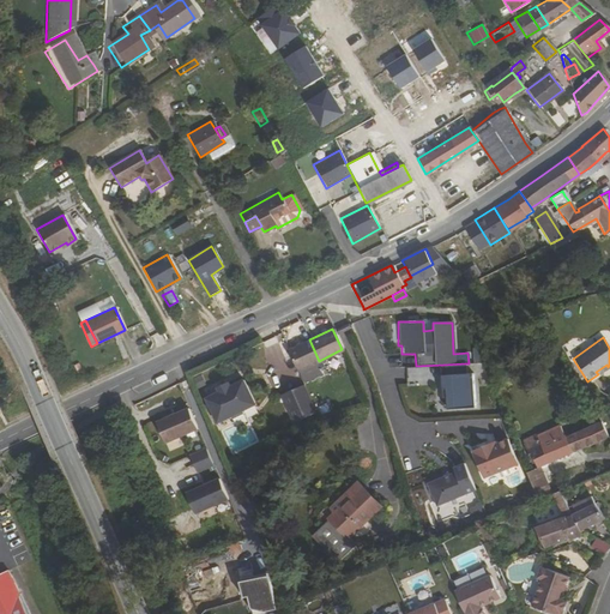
[(319,361),(309,339),(287,350),(297,372),(319,361)]
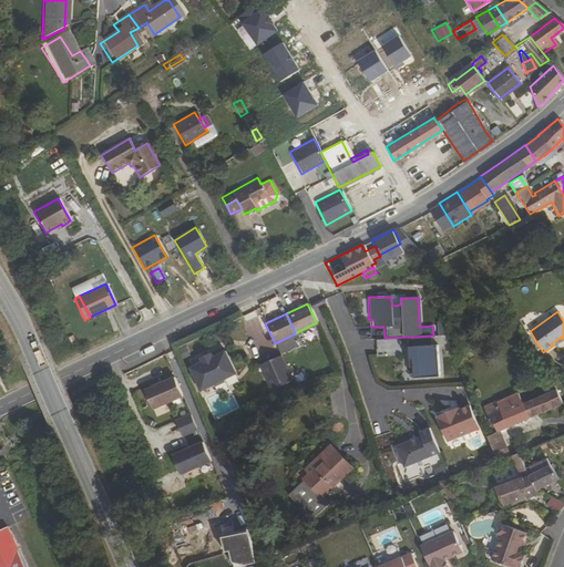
[(430,346),(430,336),(410,337),(411,346),(407,347),(408,359),(412,358),(412,378),(439,375),(437,344),(430,346)]
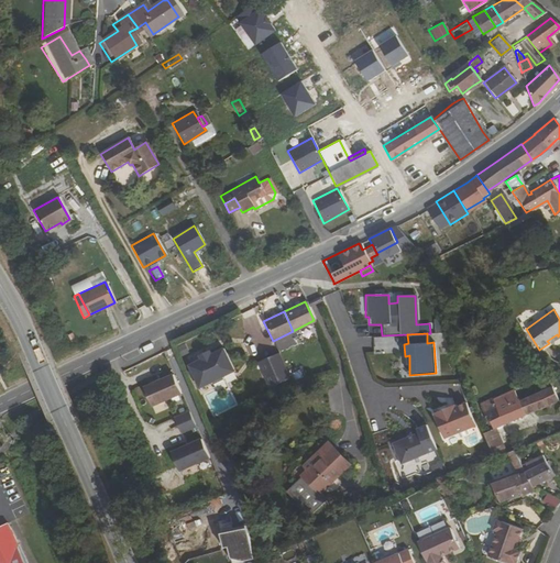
[(559,339),(558,337),(557,334),(547,341),(549,343),(550,345),(559,339)]
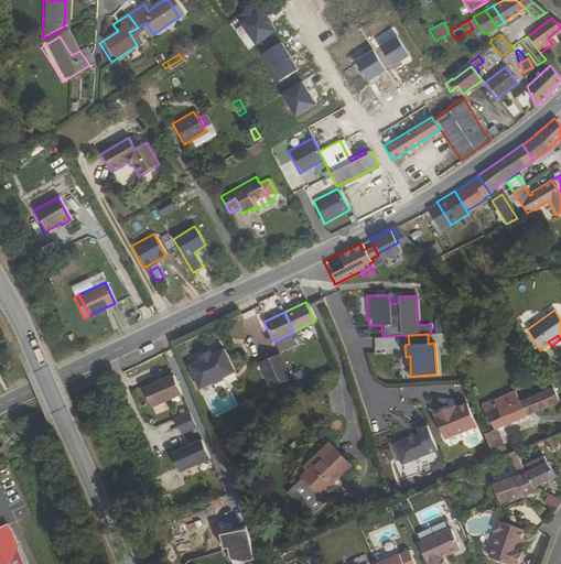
[(189,366),(200,388),(212,382),(213,384),(223,379),(222,377),(234,370),(223,349),(211,355),(209,351),(200,356),(201,360),(189,366)]
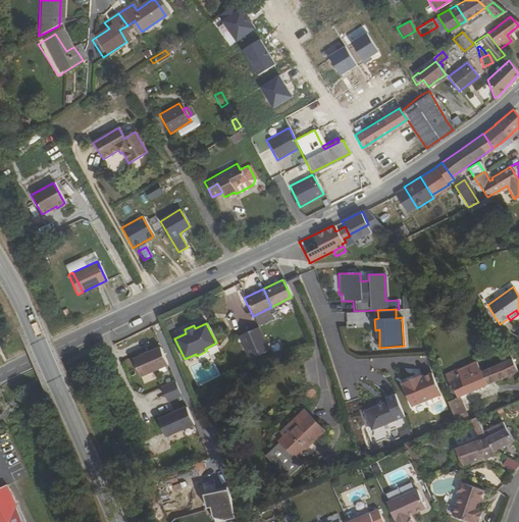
[(267,351),(256,327),(239,335),(249,359),(267,351)]
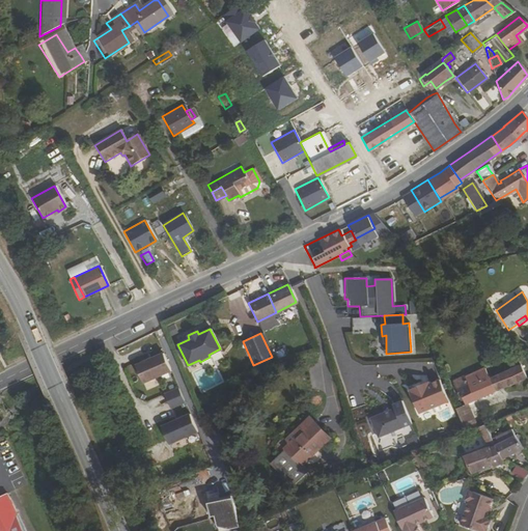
[(171,370),(163,353),(134,366),(143,385),(171,370)]
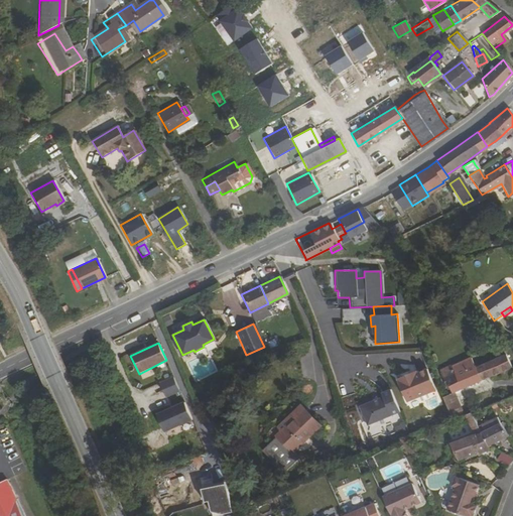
[(496,356),(500,353),(496,345),(491,347),(496,356)]
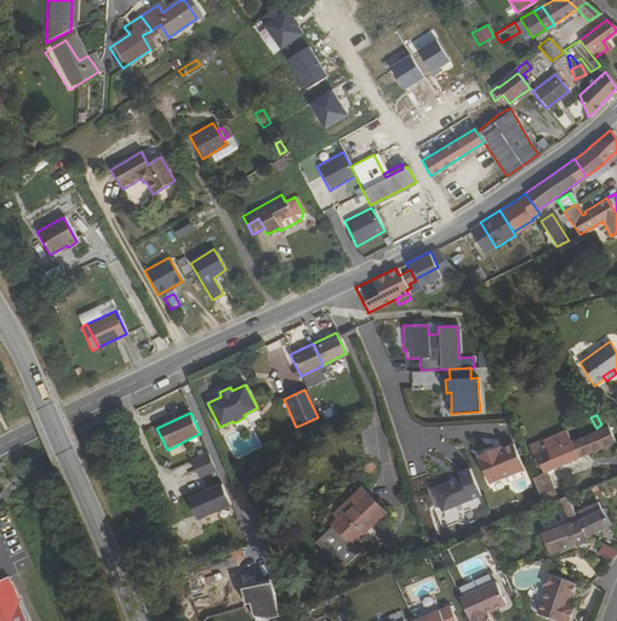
[(605,427),(592,432),(600,446),(612,442),(607,433),(605,427)]
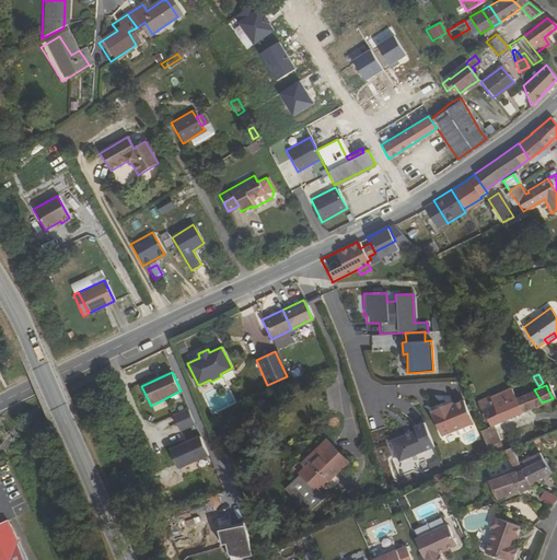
[(488,394),(475,400),(479,412),(482,411),(485,419),(487,424),(542,403),(534,389),(513,398),(509,387),(489,395),(488,394)]
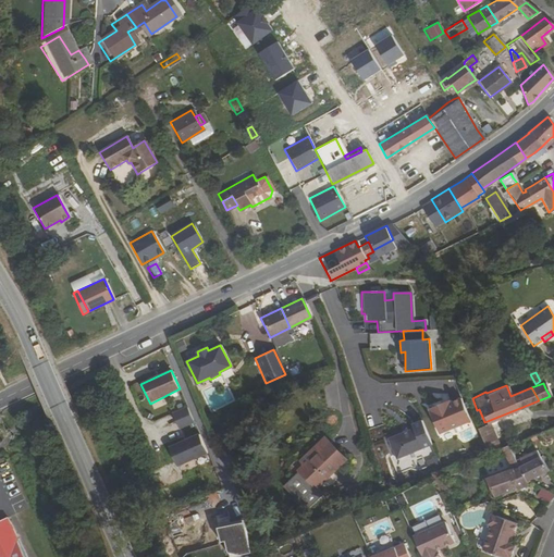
[(463,398),(430,410),(440,434),(472,421),(463,398)]
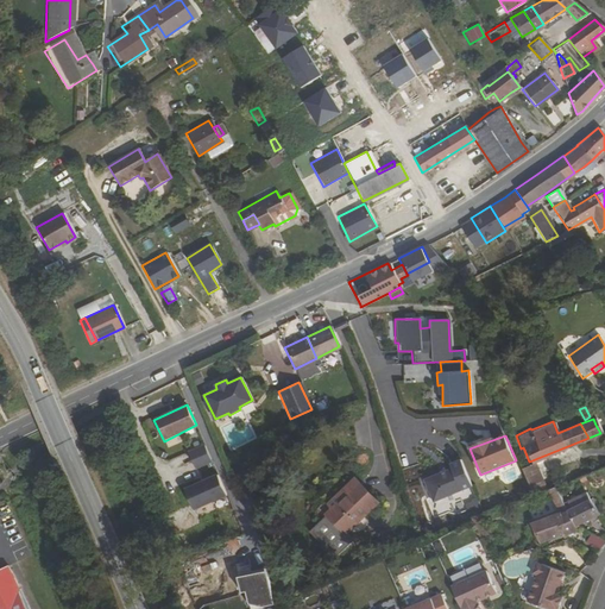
[(206,445),(188,453),(196,470),(214,462),(213,459),(206,445)]
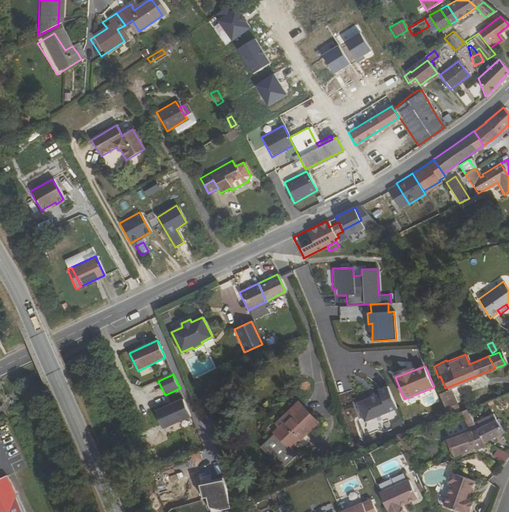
[(395,410),(385,386),(375,390),(377,395),(357,402),(364,423),(395,410)]
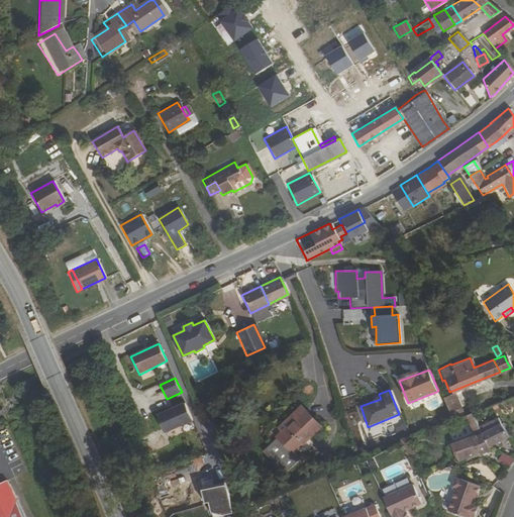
[(442,398),(449,417),(461,413),(454,394),(442,398)]
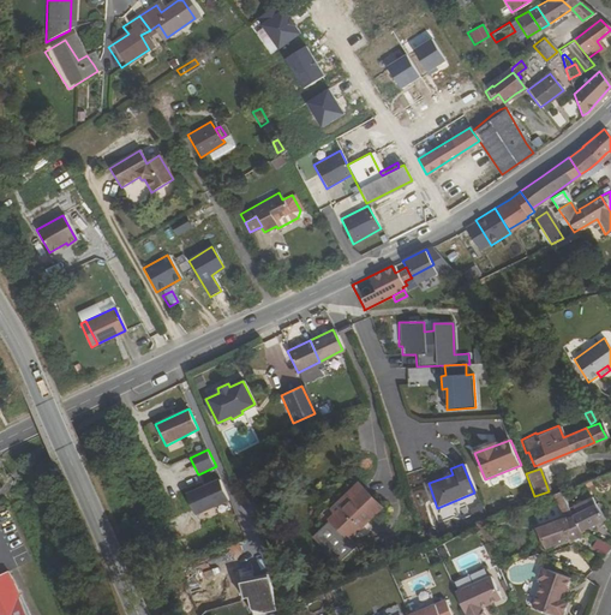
[(232,501),(222,481),(189,496),(198,518),(232,501)]
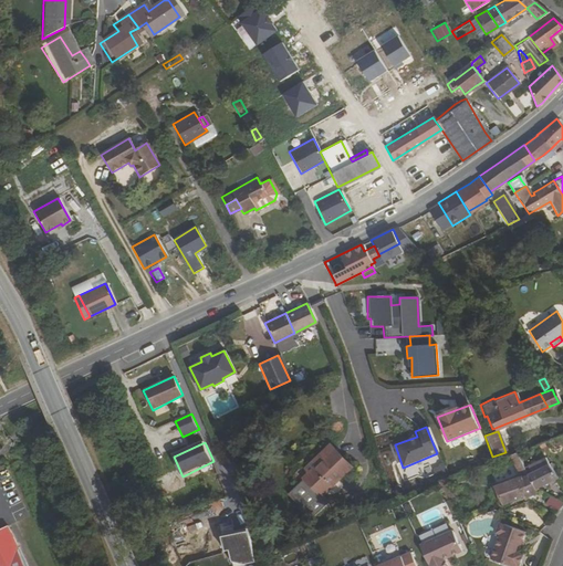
[(523,470),(512,448),(506,450),(517,471),(490,483),(500,502),(520,491),(521,492),(533,486),(532,483),(523,470)]
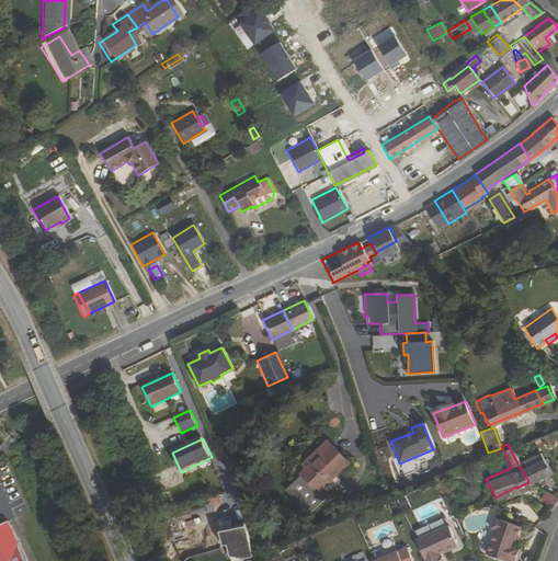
[(315,489),(344,461),(329,445),(298,472),(315,489)]
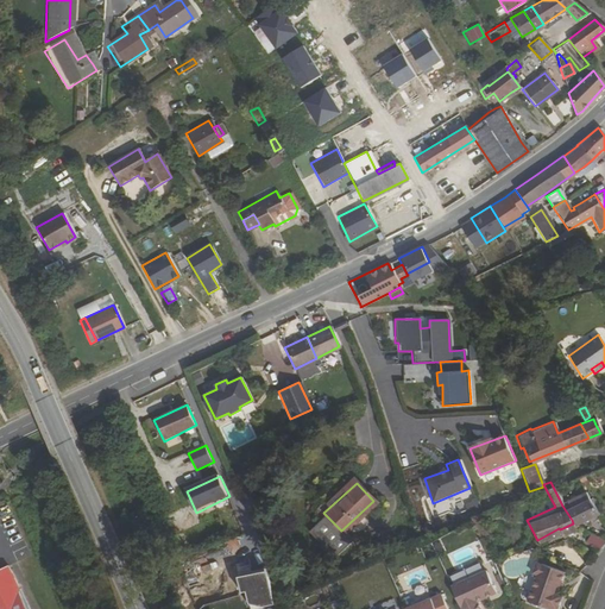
[(572,520),(574,519),(597,509),(588,500),(591,498),(587,494),(585,496),(581,488),(563,496),(568,503),(562,506),(572,520)]
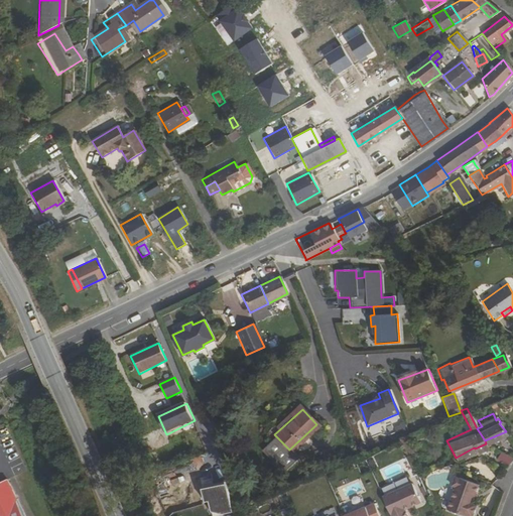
[(413,453),(410,446),(403,449),(407,457),(413,453)]
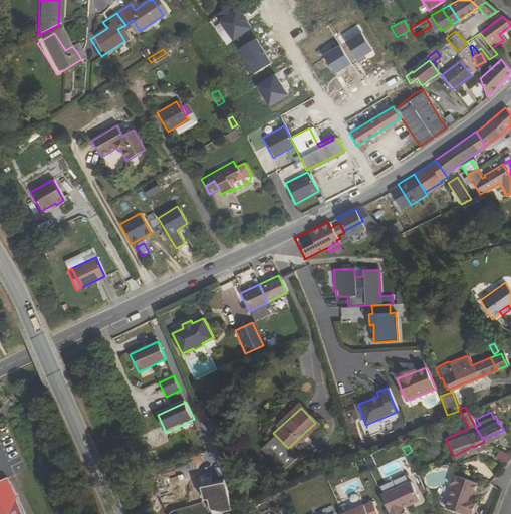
[(510,456),(496,447),(493,455),(505,465),(510,456)]
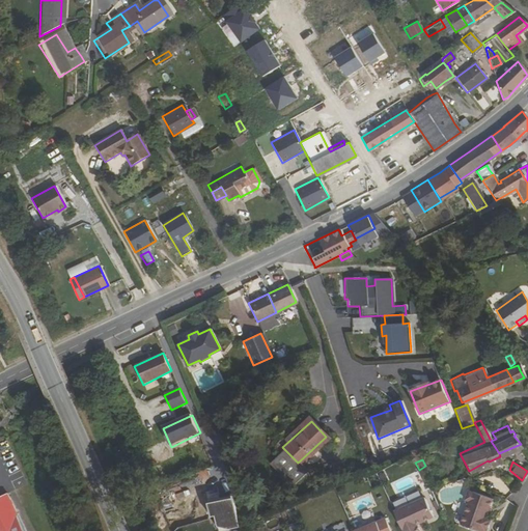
[(479,530),(480,530),(485,530),(490,520),(484,518),(492,499),(471,492),(467,491),(464,500),(468,501),(460,524),(477,530),(479,530)]
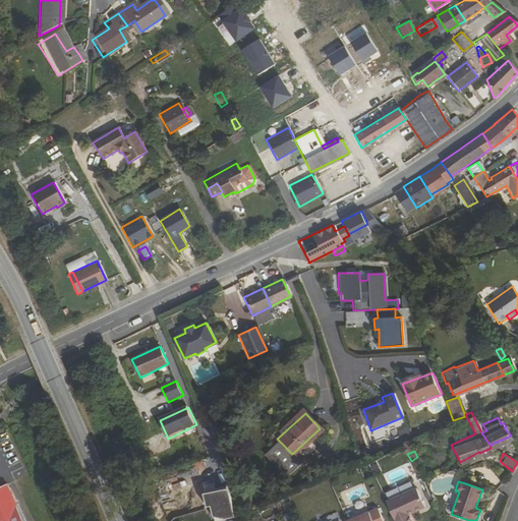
[(0,520),(21,520),(7,484),(0,487),(0,520)]
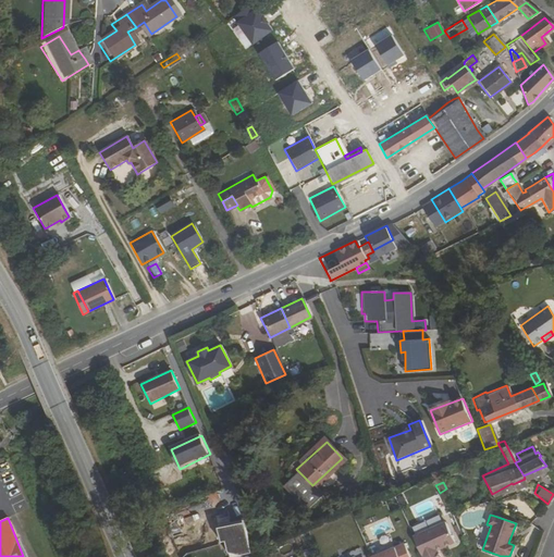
[(247,551),(239,519),(229,521),(230,524),(217,528),(220,542),(223,541),(228,555),(247,551)]
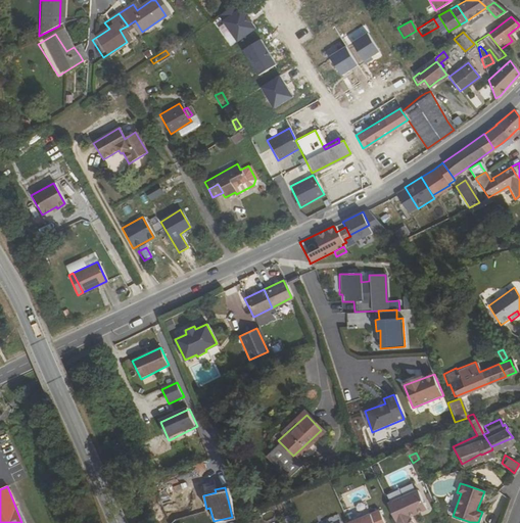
[(383,494),(386,503),(396,498),(393,490),(383,494)]
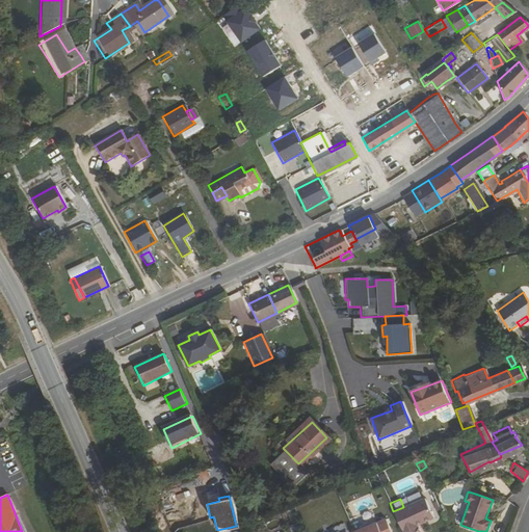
[(419,531),(417,526),(433,519),(424,499),(394,512),(401,531),(419,531)]
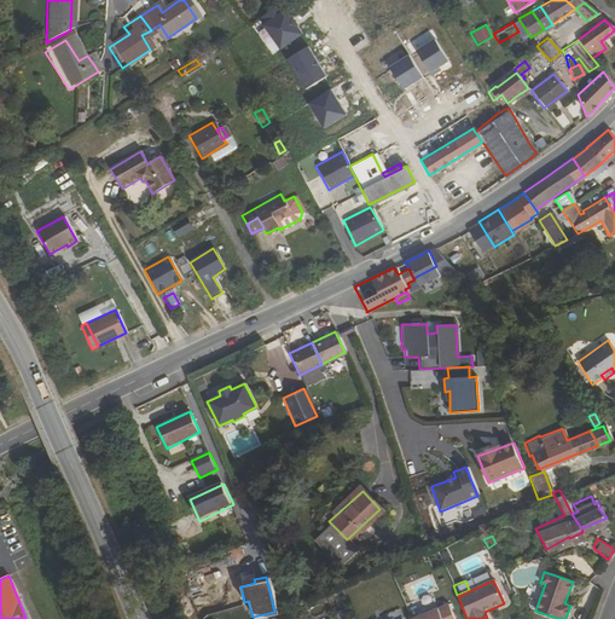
[(282,593),(294,588),(291,582),(278,588),(282,593)]
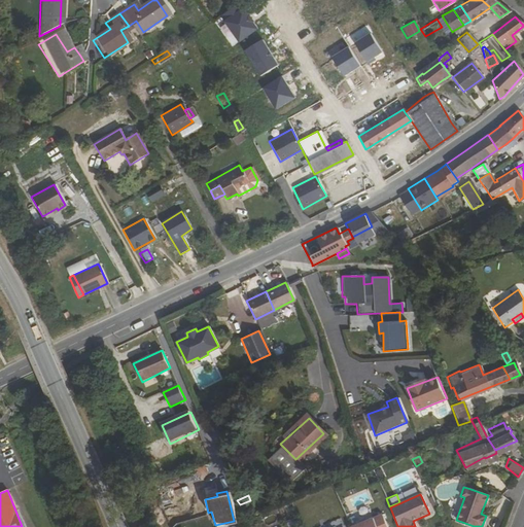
[(388,526),(383,514),(373,518),(376,526),(388,526)]
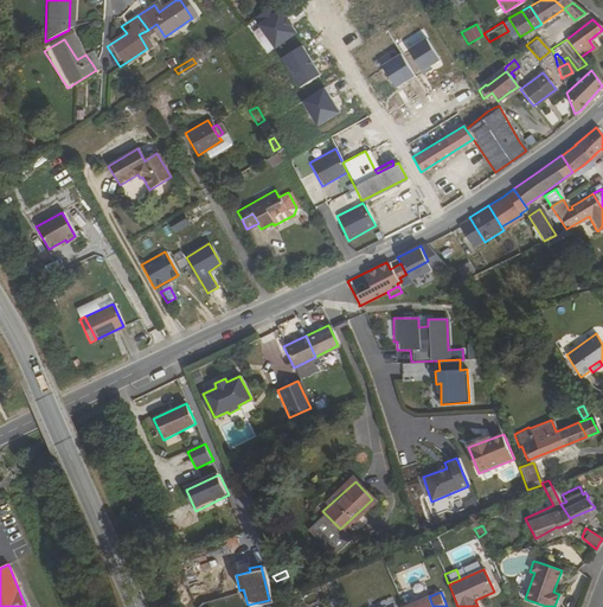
[(402,606),(432,606),(429,596),(402,606)]
